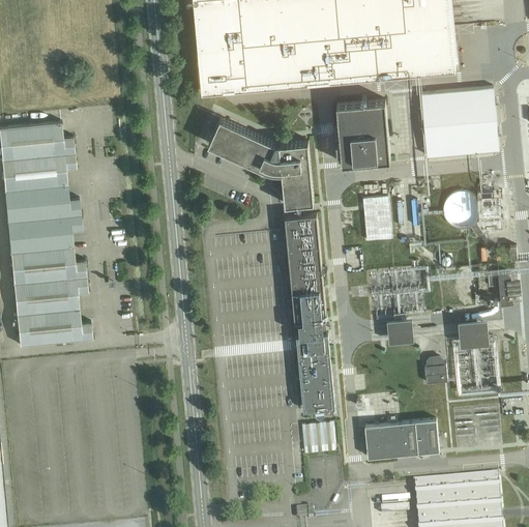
[(193,0),(202,94),(456,71),(448,0),(193,0)]
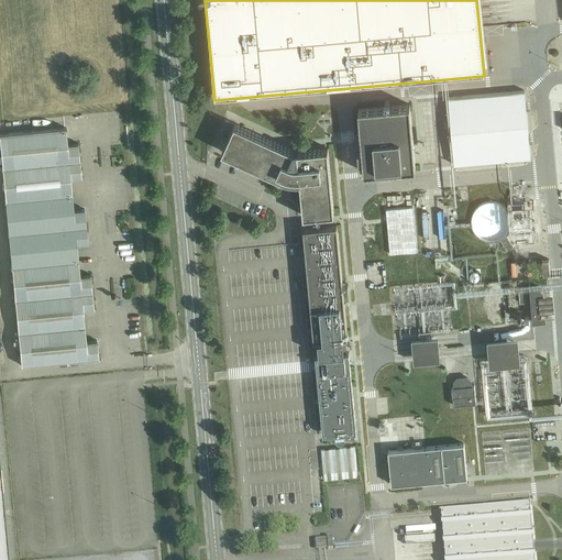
[(453,168),(529,161),(524,94),(448,100),(453,168)]
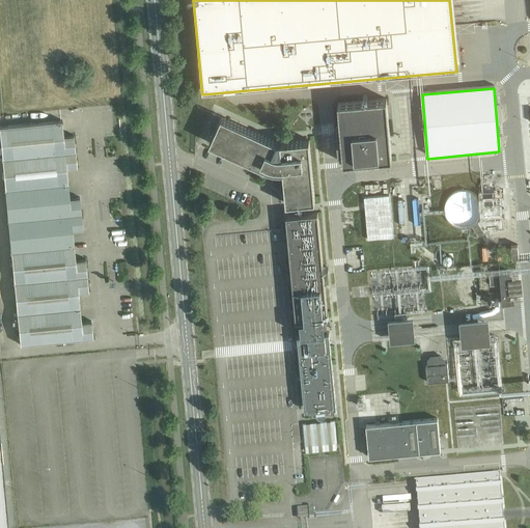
[(342,166),(391,162),(386,102),(337,106),(340,145),(337,145),(337,144),(336,144),(337,157),(338,157),(338,156),(341,156),(342,166)]
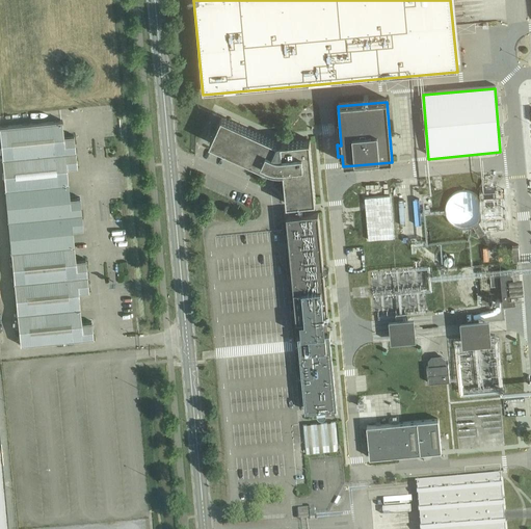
[(324,420),(325,417),(324,413),(336,412),(328,336),(324,337),(323,322),(327,322),(317,216),(303,217),(302,206),(315,205),(309,143),(280,147),(276,146),(220,120),(209,147),(264,172),(265,172),(269,174),(273,174),(277,175),(283,175),(286,207),(294,207),(295,218),(286,218),(295,324),(299,324),(300,332),(298,333),(297,334),(297,336),(297,337),(299,338),(301,338),(301,339),(297,339),(304,415),(316,413),(316,418),(317,420),(318,422),(321,422),(323,421),(324,420)]
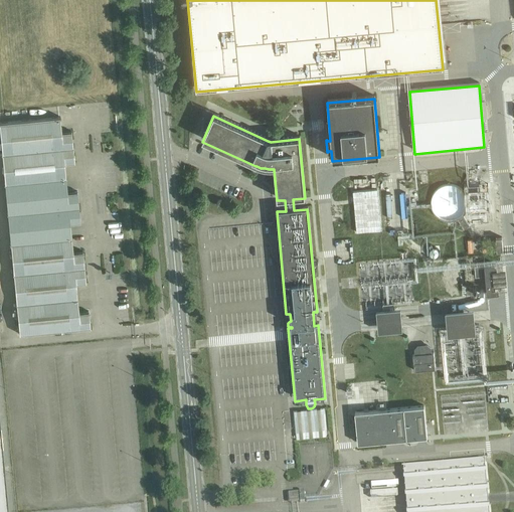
[(0,146),(1,156),(71,149),(70,134),(60,135),(59,120),(0,125),(0,146)]
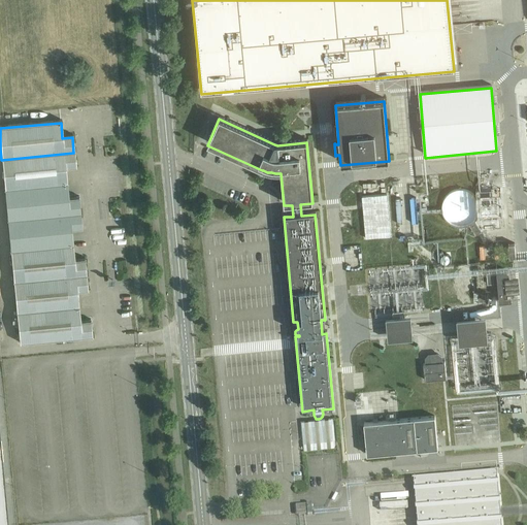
[(73,153),(1,160),(4,191),(66,185),(65,170),(75,169),(73,153)]
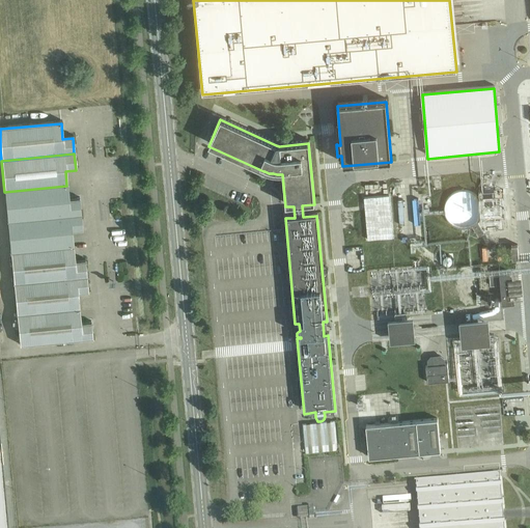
[(68,201),(66,186),(4,192),(7,223),(80,216),(79,200),(68,201)]
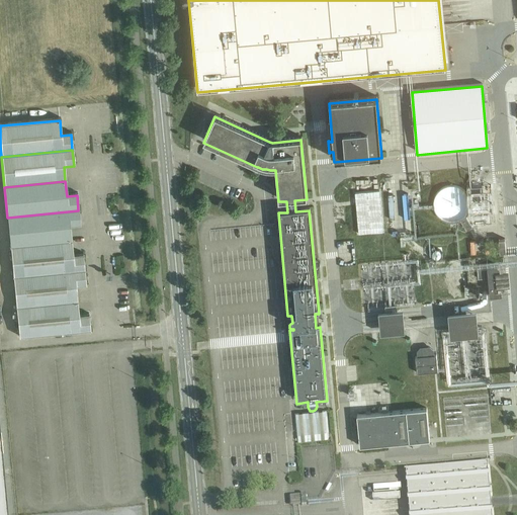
[(469,194),(465,195),(462,191),(457,189),(453,188),(448,188),(443,190),(439,192),(435,196),(433,200),(432,205),(433,210),(435,216),(438,219),(442,222),(447,224),(452,225),(461,233),(469,231),(461,224),(465,222),(469,220),(471,216),(478,216),(478,221),(482,221),(483,232),(479,232),(480,243),(492,242),(490,220),(493,219),(490,188),(468,189),(469,194)]
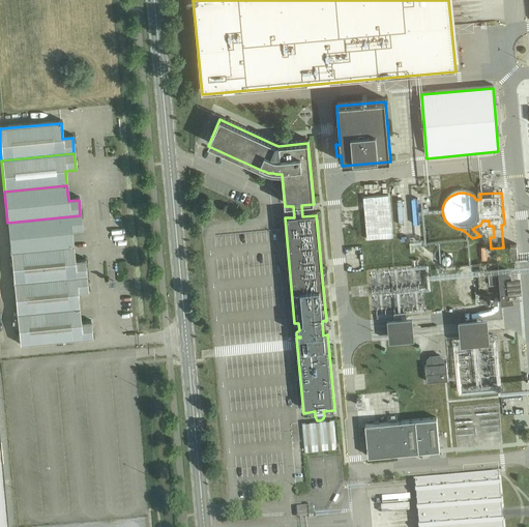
[(80,215),(7,223),(10,254),(72,247),(71,232),(82,232),(80,215)]
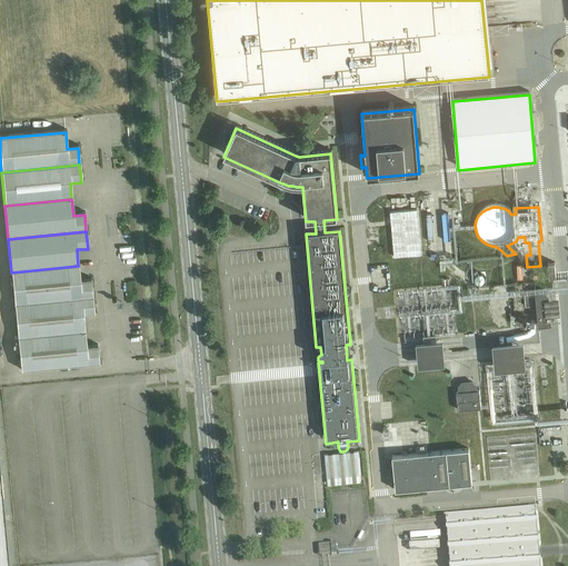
[(79,281),(78,266),(11,272),(13,306),(92,298),(90,280),(79,281)]
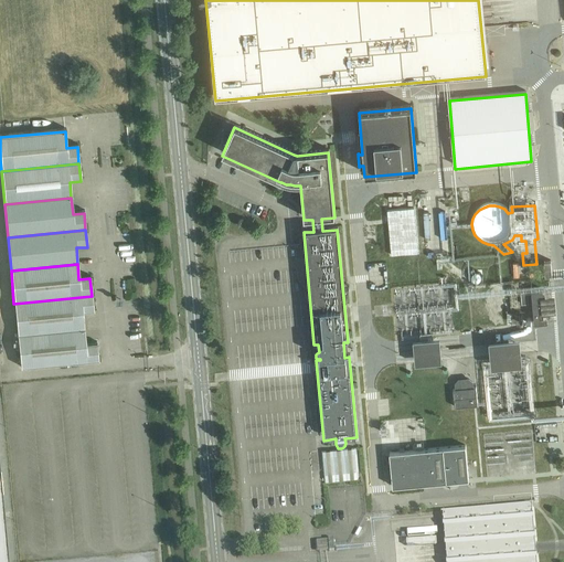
[(543,294),(532,294),(530,295),(533,327),(546,326),(543,294)]
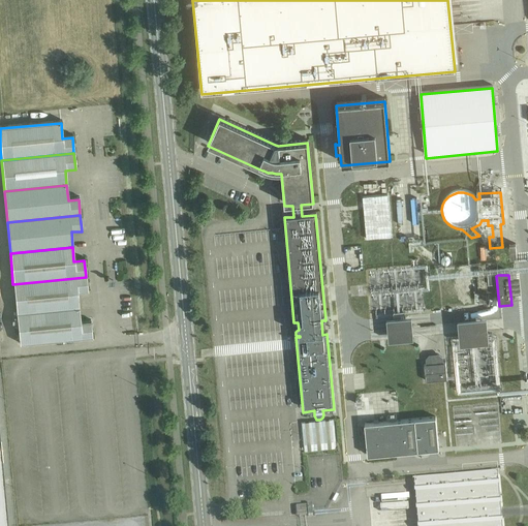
[(86,277),(12,284),(16,314),(79,309),(76,294),(87,292),(86,277)]
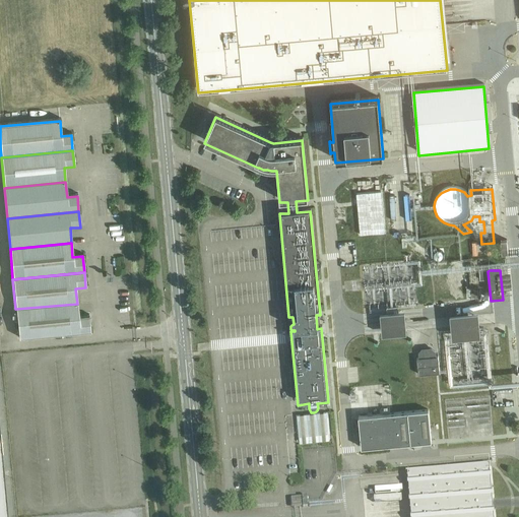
[(77,304),(15,309),(18,340),(90,333),(88,317),(78,318),(77,304)]
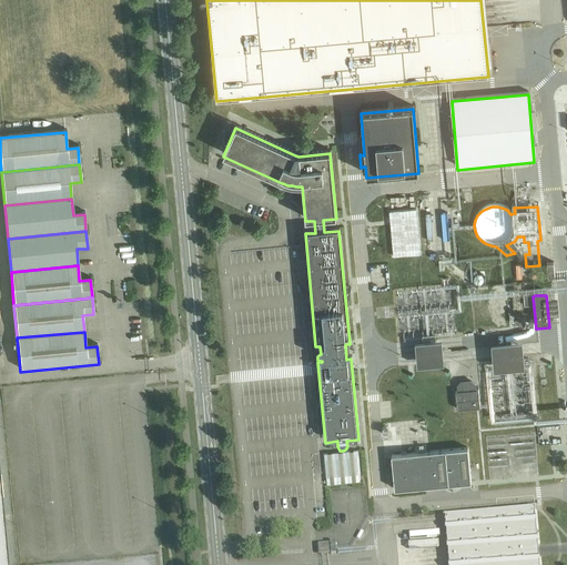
[(479,346),(482,374),(513,372),(510,344),(479,346)]
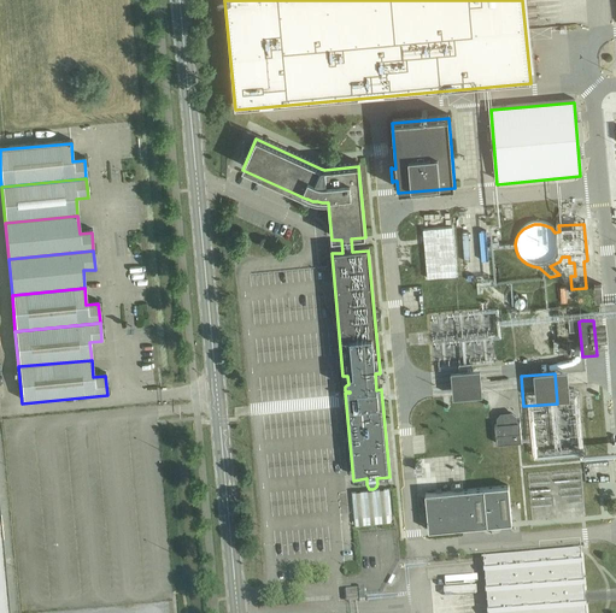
[(471,375),(443,377),(444,404),(473,401),(471,375)]
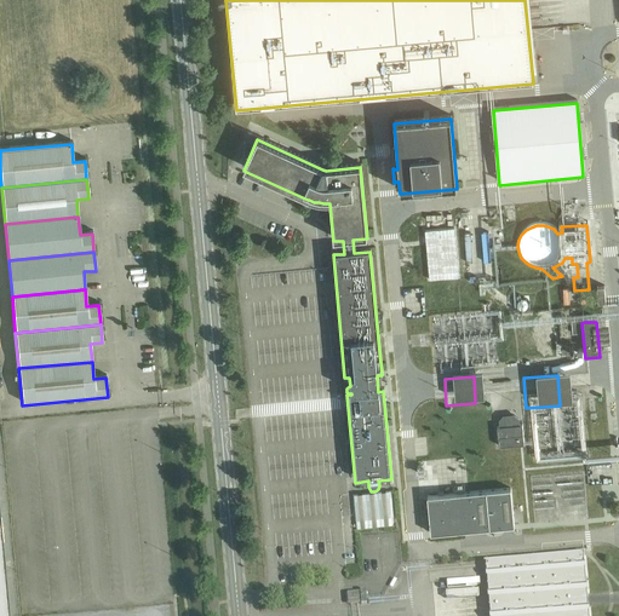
[(521,429),(496,431),(497,450),(522,448),(521,429)]
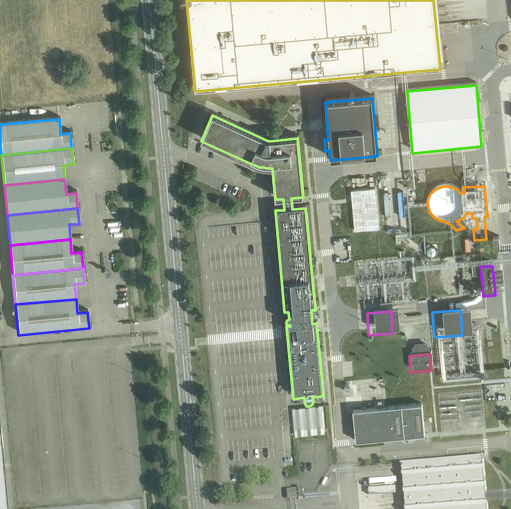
[(424,437),(421,406),(352,413),(355,444),(424,437)]
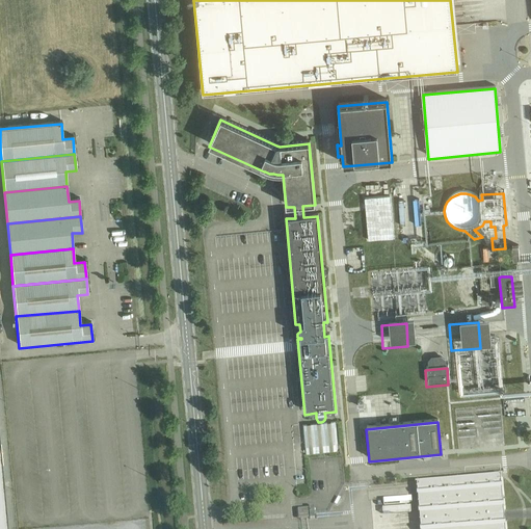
[(416,488),(420,528),(504,528),(500,480),(416,488)]
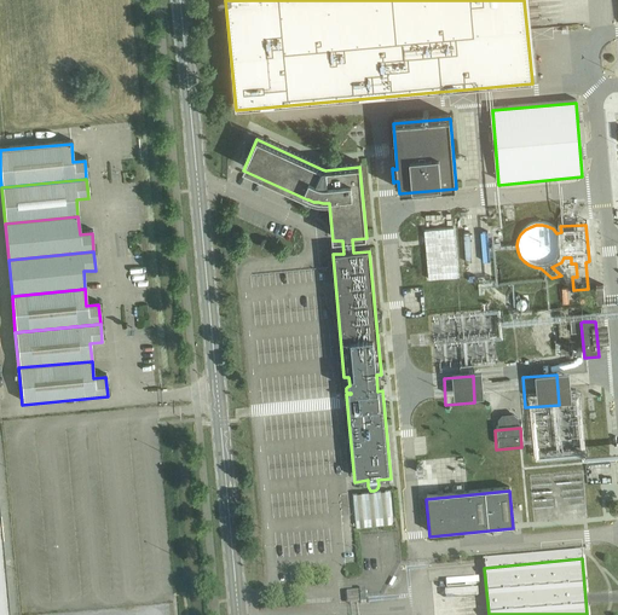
[(348,605),(361,604),(362,603),(362,597),(359,595),(347,596),(346,598),(346,604),(348,605)]
